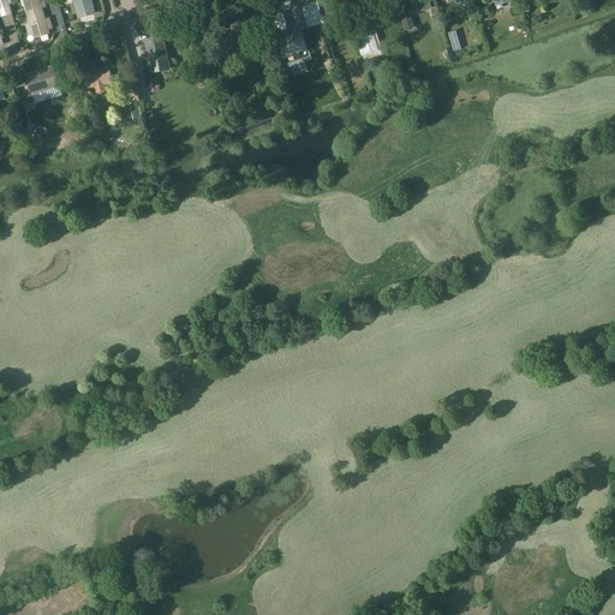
[(46,18),(42,9),(47,7),(45,0),(40,1),(40,0),(22,0),(34,39),(49,34),(48,30),(53,29),(49,18),(46,18)]
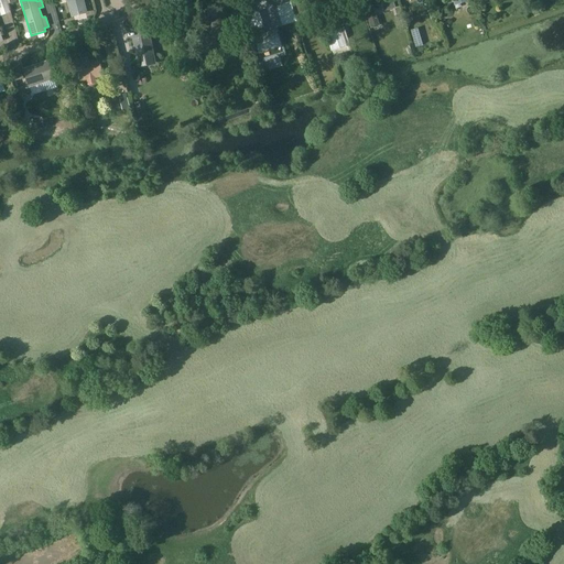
[(66,0),(72,18),(87,13),(84,0),(66,0)]
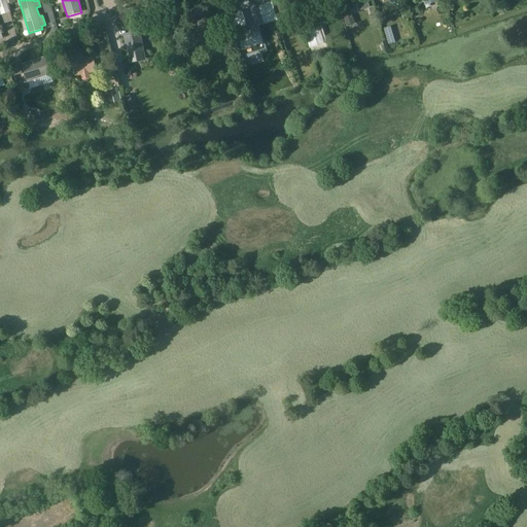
[(289,0),(287,0),(276,3),(282,21),(287,20),(286,12),(292,10),(289,0)]
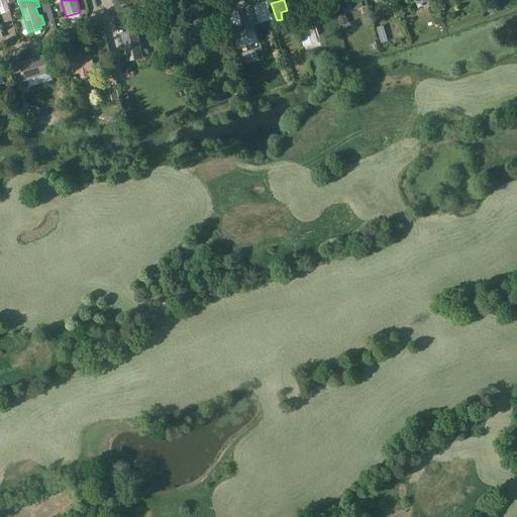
[(208,16),(190,23),(193,33),(186,36),(188,43),(190,47),(208,40),(205,30),(211,27),(208,16)]
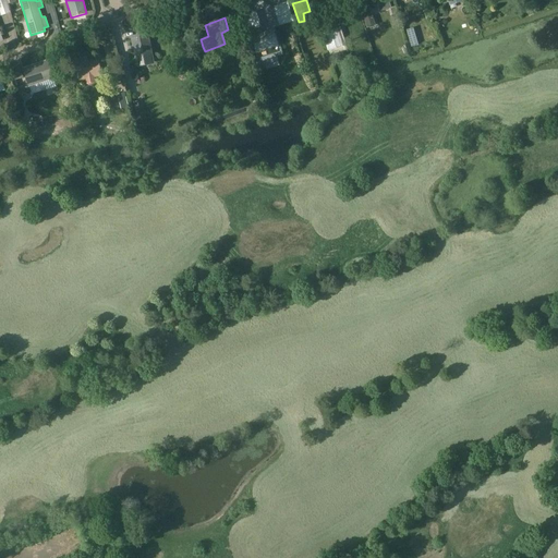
[(323,33),(328,52),(329,51),(331,57),(349,50),(341,27),(323,33)]
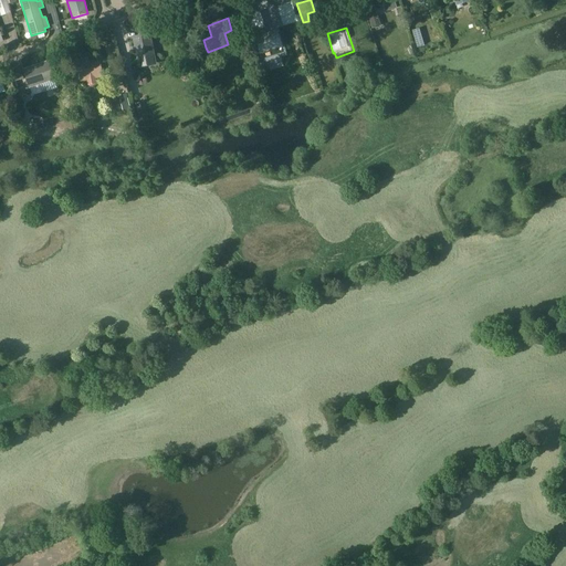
[(276,30),(253,37),(259,54),(282,46),(276,30)]
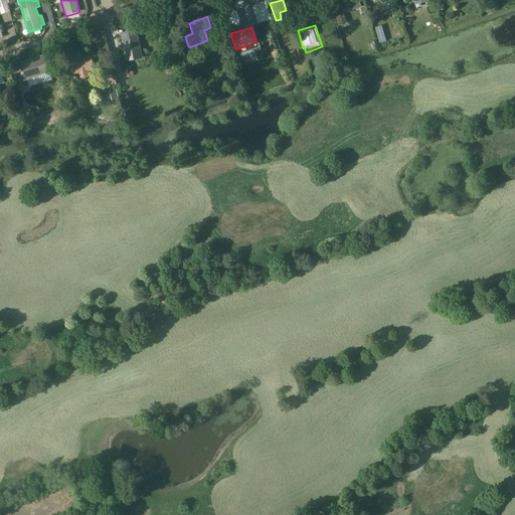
[(137,30),(121,33),(126,62),(143,58),(137,30)]
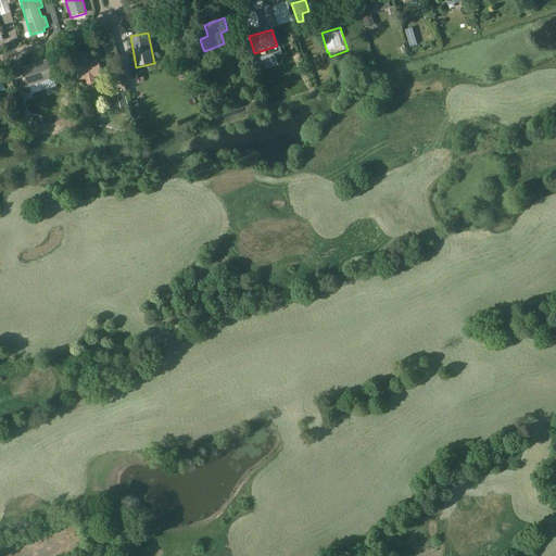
[(98,60),(88,61),(87,55),(75,58),(78,79),(86,78),(87,83),(89,85),(93,84),(95,83),(93,77),(101,76),(98,60)]
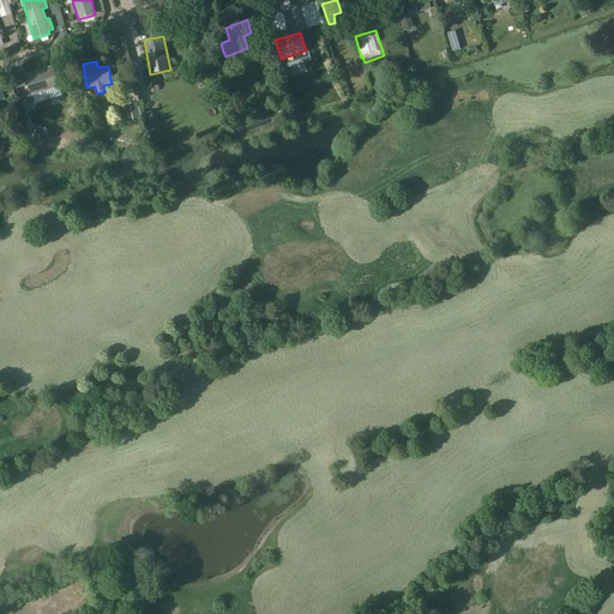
[(365,71),(381,65),(380,61),(363,66),(365,71)]
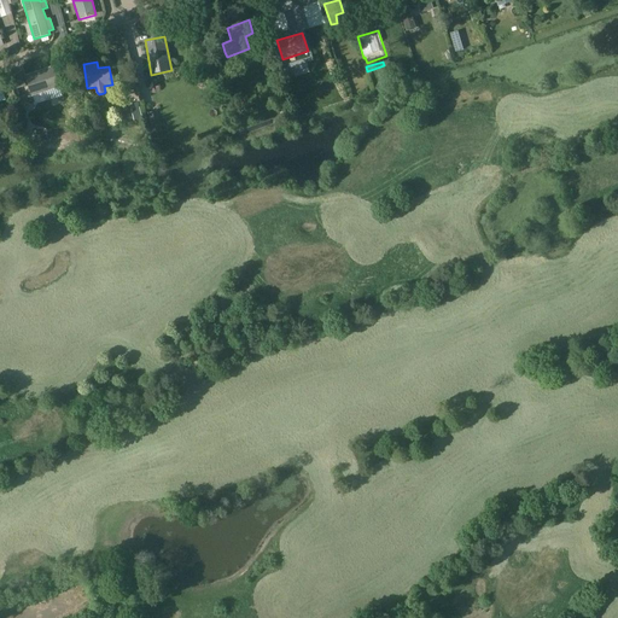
[(64,95),(62,87),(54,65),(24,75),(31,97),(50,91),(52,100),(64,95)]
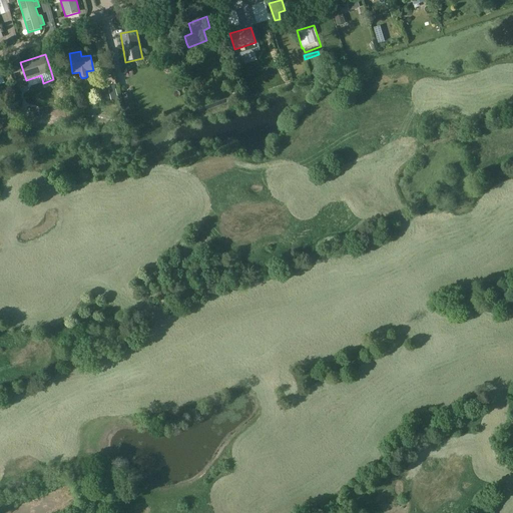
[(122,93),(127,116),(132,115),(127,92),(122,93)]
